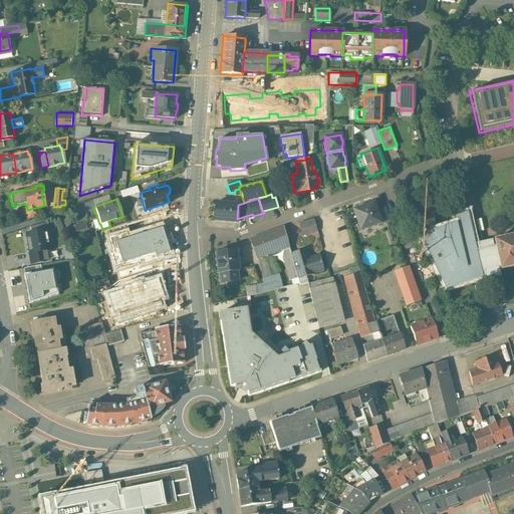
[(223,203),(215,203),(213,220),(237,222),(237,219),(238,205),(230,204),(230,203),(223,203)]
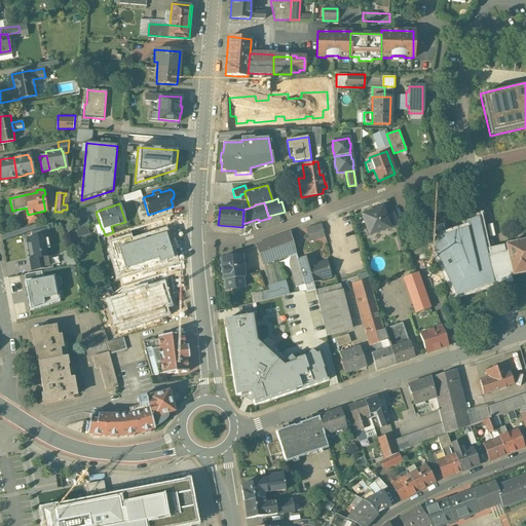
[(381,208),(362,215),(369,235),(388,228),(384,215),(381,208)]
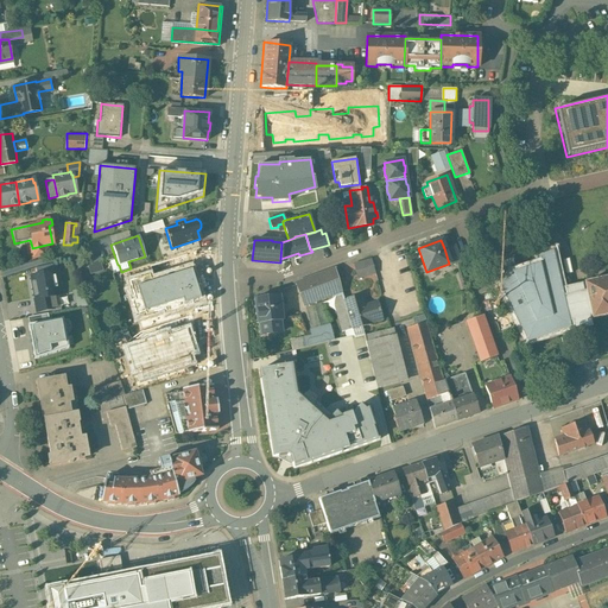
[(455,244),(444,248),(449,264),(450,266),(461,263),(455,244)]
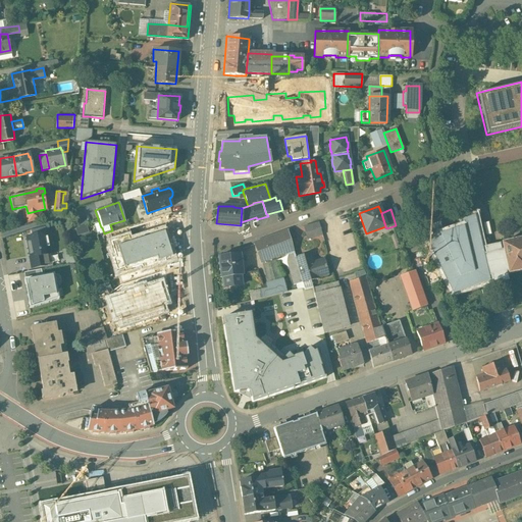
[(28,213),(28,212),(24,212),(28,222),(39,218),(39,217),(42,217),(40,210),(28,213)]
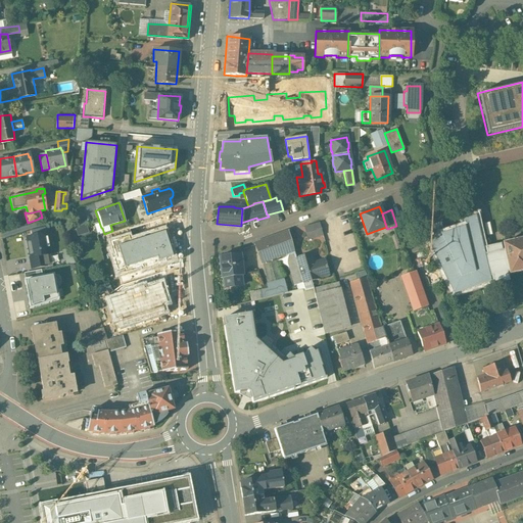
[(437,227),(423,233),(452,292),(489,280),(489,277),(484,254),(475,216),(461,219),(463,228),(440,235),(437,227)]
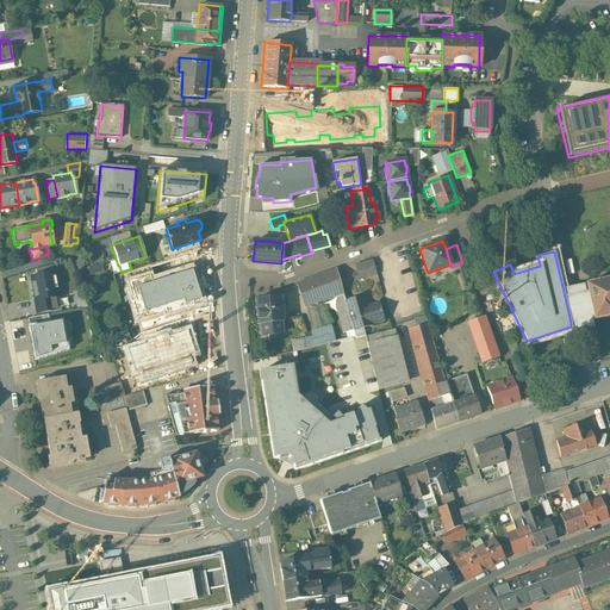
[(372,260),(354,265),(356,273),(367,269),(369,277),(377,274),(372,260)]
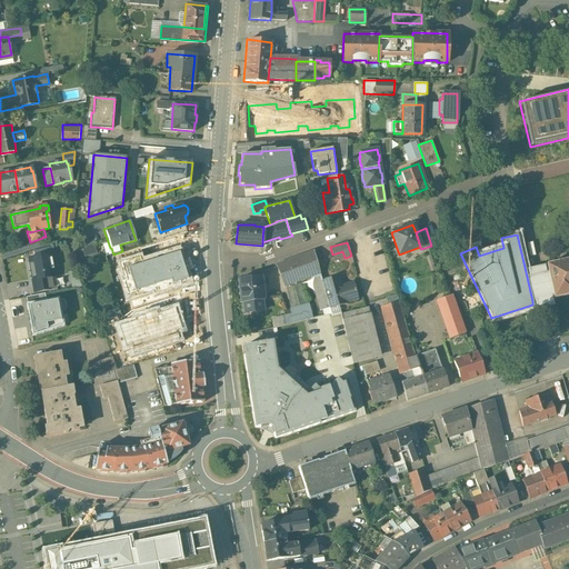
[(140,258),(121,263),(126,281),(122,282),(127,296),(136,293),(137,297),(155,291),(155,293),(181,286),(180,282),(188,280),(185,268),(188,267),(182,249),(163,256),(163,258),(158,259),(157,258),(141,262),(140,258)]
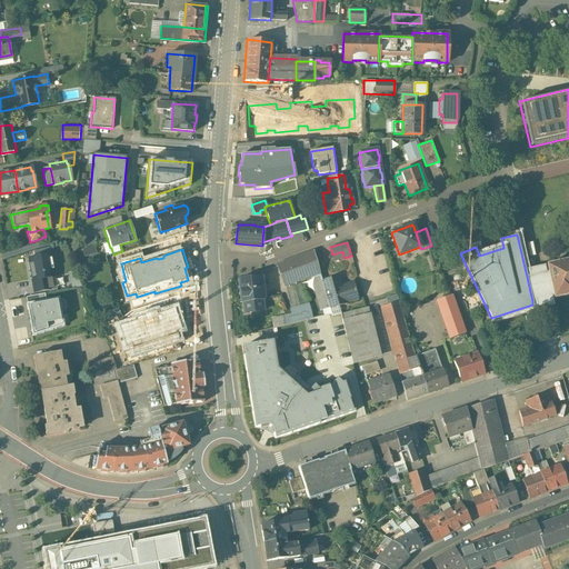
[(313,252),(277,266),(285,286),(310,276),(319,272),(313,252)]
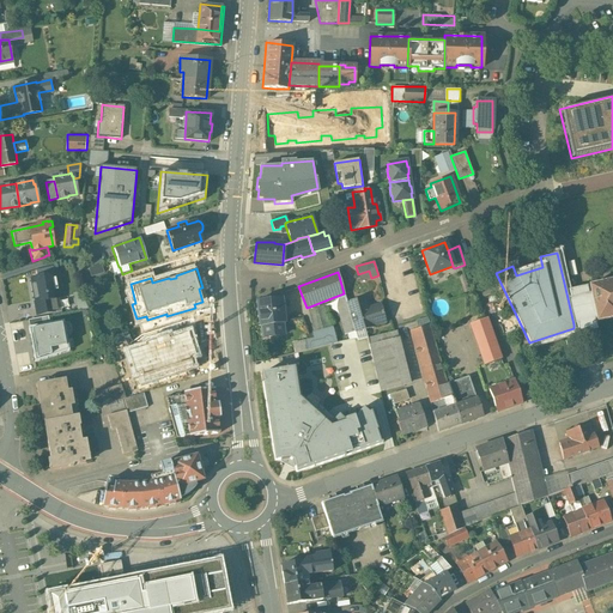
[(54,274),(31,278),(36,308),(35,308),(36,315),(50,313),(48,299),(59,298),(54,274)]
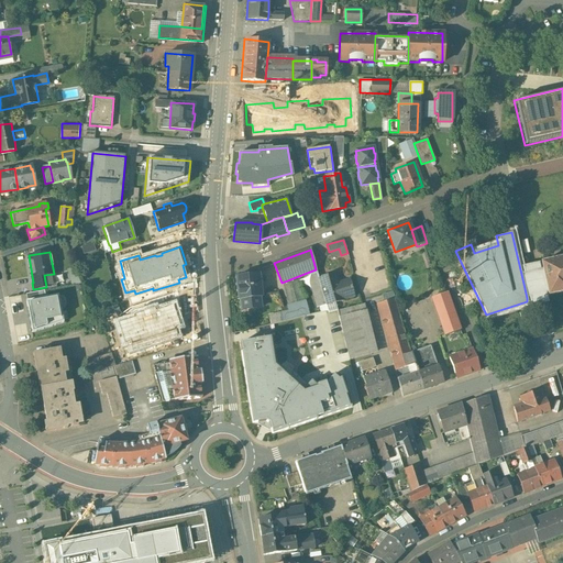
[(562,256),(540,262),(541,269),(547,293),(548,296),(562,291),(562,256)]
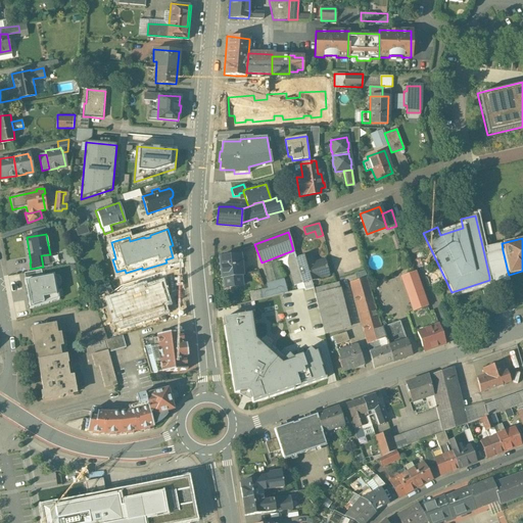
[(295,258),(293,250),(285,253),(296,290),(304,288),(302,283),(295,258)]
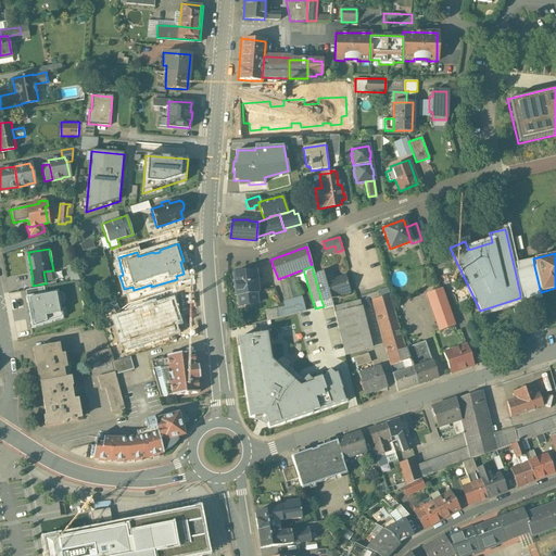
[(517,270),(515,270),(520,294),(522,294),(521,292),(529,291),(529,292),(533,291),(539,290),(539,289),(540,289),(534,266),(530,267),(530,266),(516,269),(517,270)]
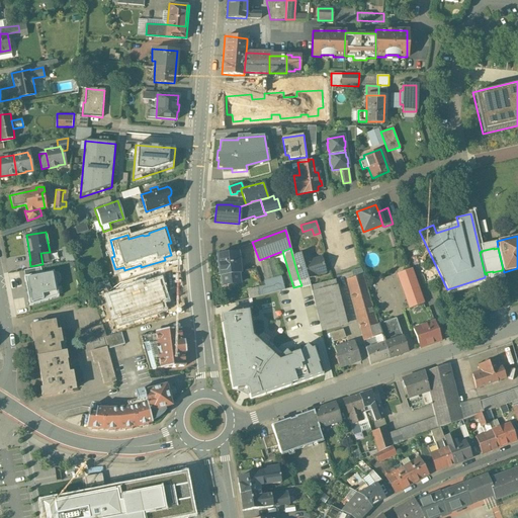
[(308,251),(292,256),(299,280),(316,276),(315,275),(311,260),(308,251)]
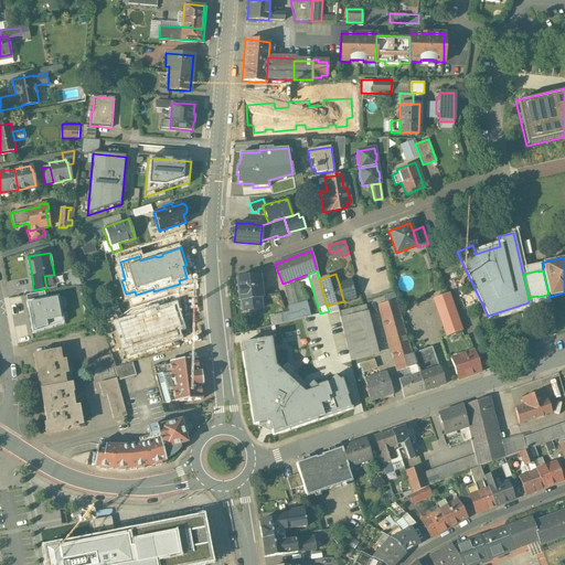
[(259,276),(236,278),(238,300),(242,300),(243,311),(260,309),(260,298),(263,298),(259,276)]
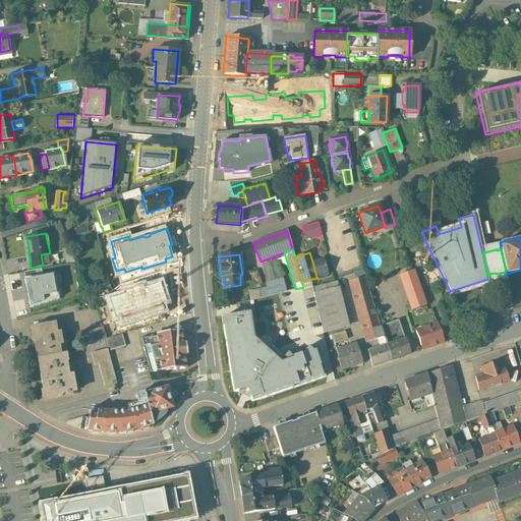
[(312,262),(316,277),(328,274),(323,258),(312,262)]
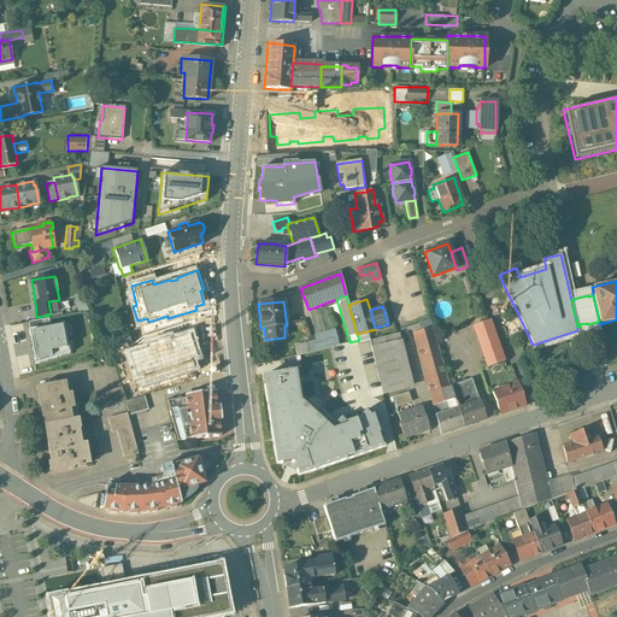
[(29,322),(30,330),(50,325),(48,318),(29,322)]
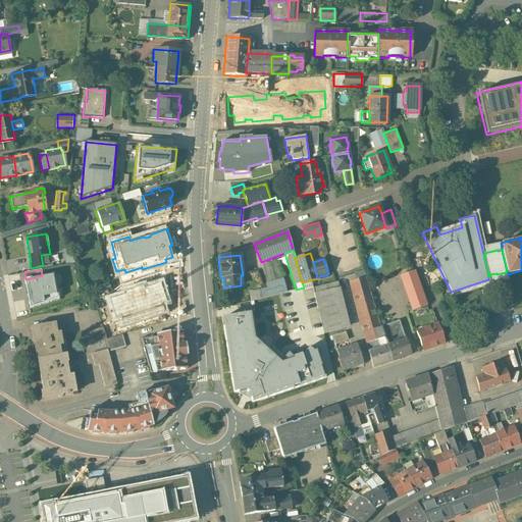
[(415,271),(399,276),(409,304),(424,299),(415,271)]
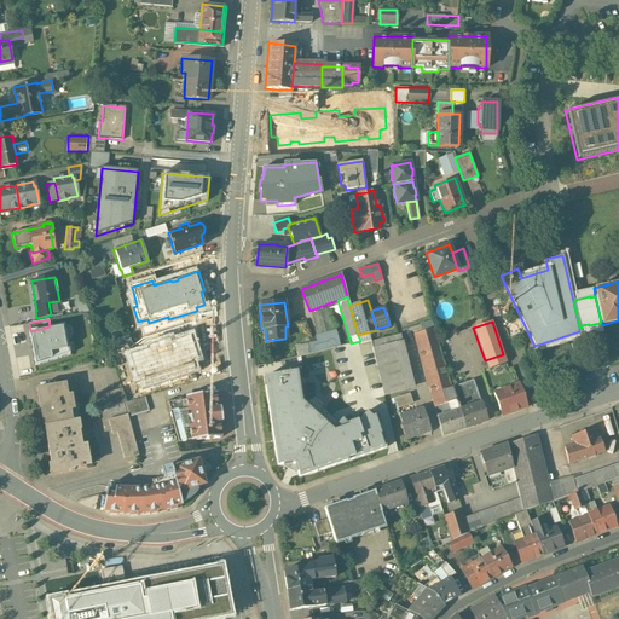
[(30,331),(29,331),(35,366),(70,356),(64,324),(50,327),(30,331)]
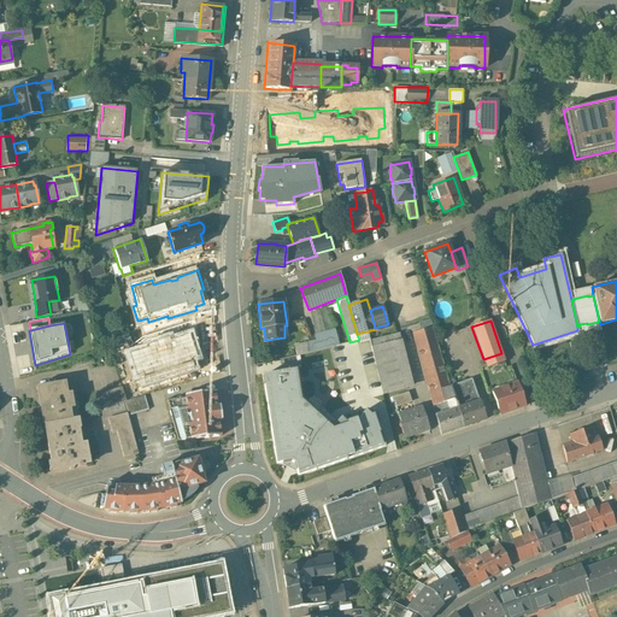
[(412,334),(422,331),(419,323),(406,327),(409,335),(412,334)]
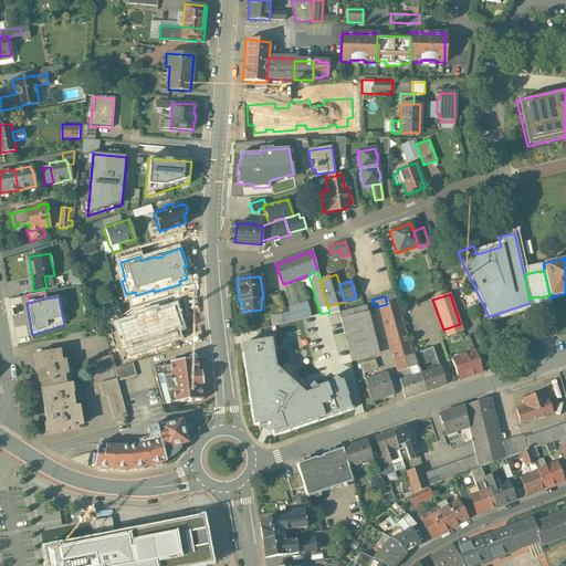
[(397,373),(417,366),(407,334),(405,328),(399,310),(397,302),(387,304),(378,306),(397,373)]
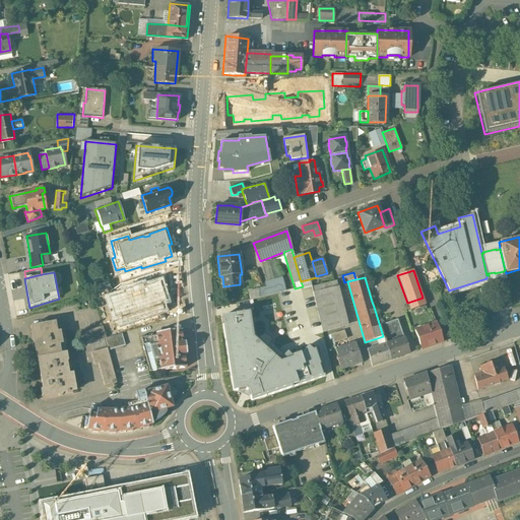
[(385,279),(367,284),(372,302),(390,296),(385,279)]
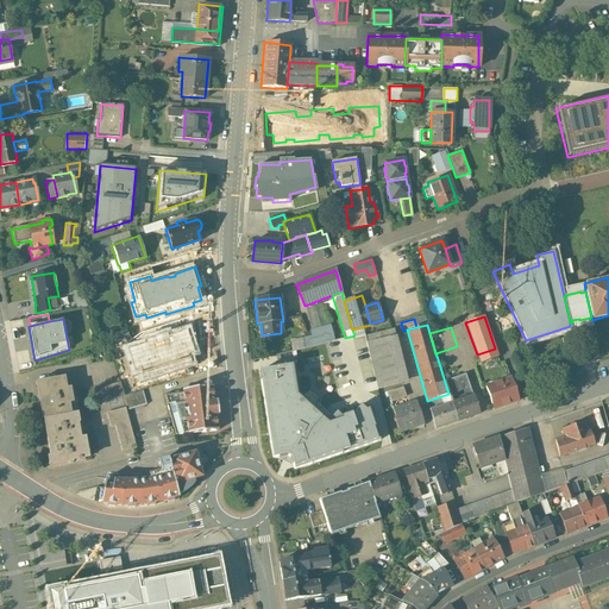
[(326,330),(311,333),(312,337),(314,345),(328,341),(326,330)]
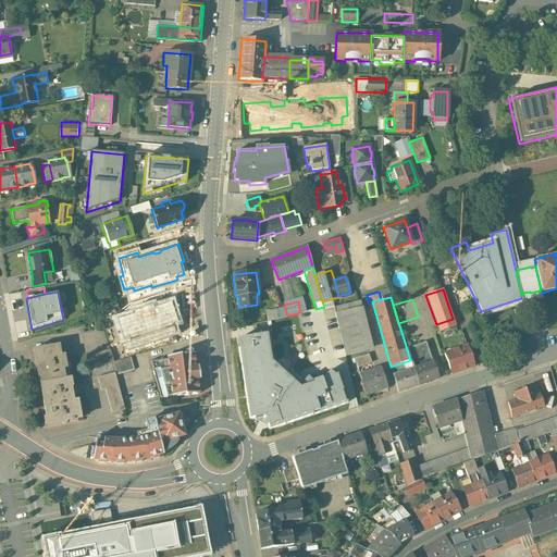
[(133,314),(115,320),(122,342),(128,339),(130,343),(174,330),(173,325),(178,324),(172,302),(155,308),(151,312),(144,314),(143,309),(132,312),(133,314)]
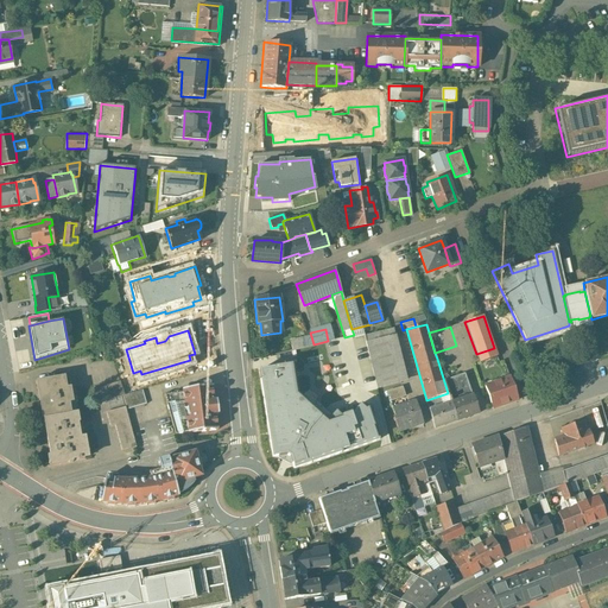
[(365,336),(366,342),(385,337),(384,331),(365,336)]
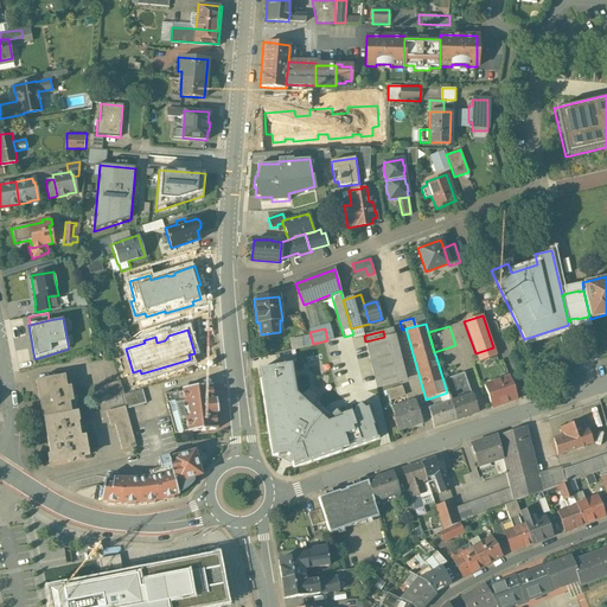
[(302,347),(313,344),(311,336),(300,338),(302,347)]
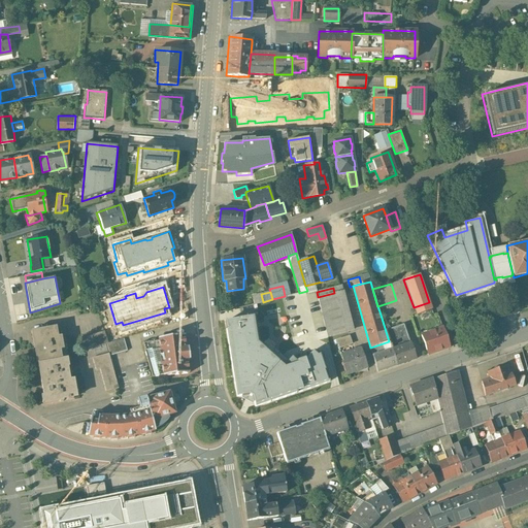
[(334,293),(318,297),(327,337),(348,333),(341,309),(347,308),(343,293),(338,294),(338,292),(334,293)]
